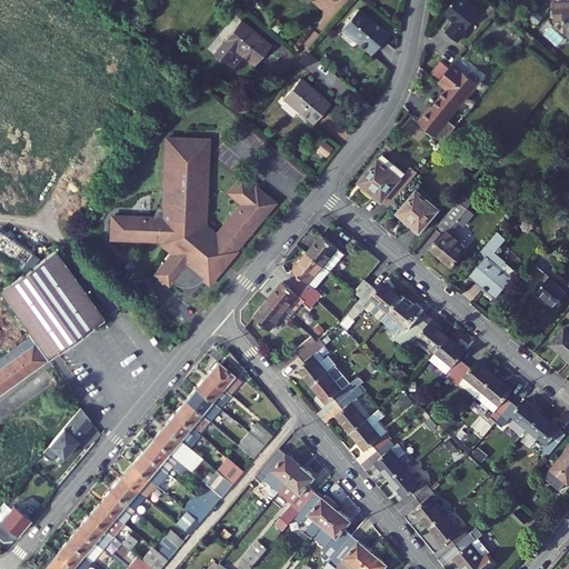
[(457,22),(448,33),(459,41),(481,13),(463,0),(455,0),(445,13),(457,22)]
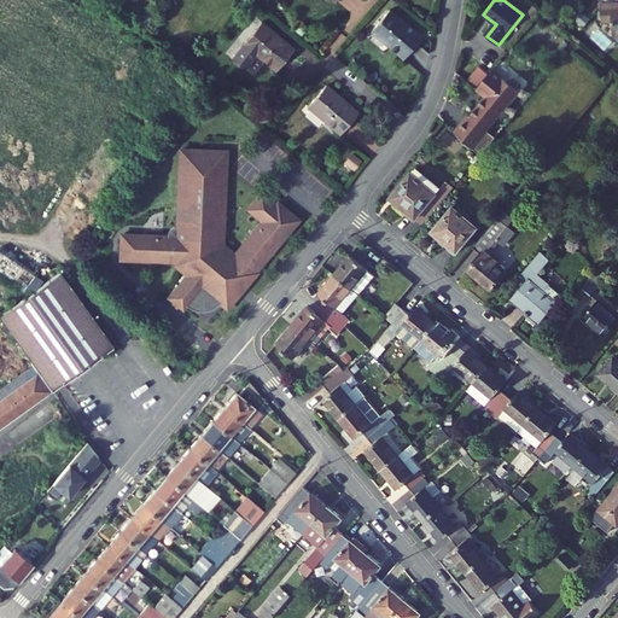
[(617,4),(600,5),(601,24),(612,23),(612,38),(617,36),(617,4)]
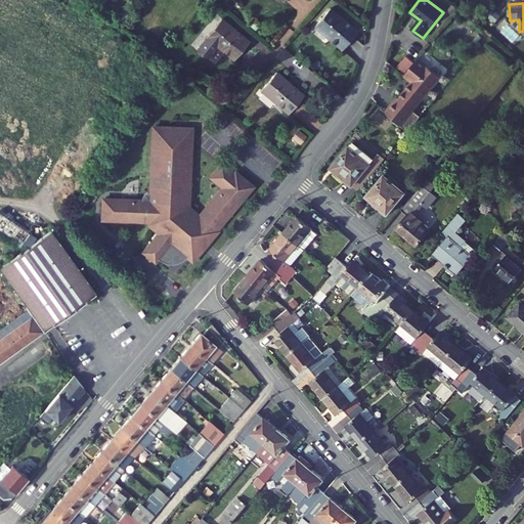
[(357,33),(331,10),(315,28),(343,51),(357,33)]
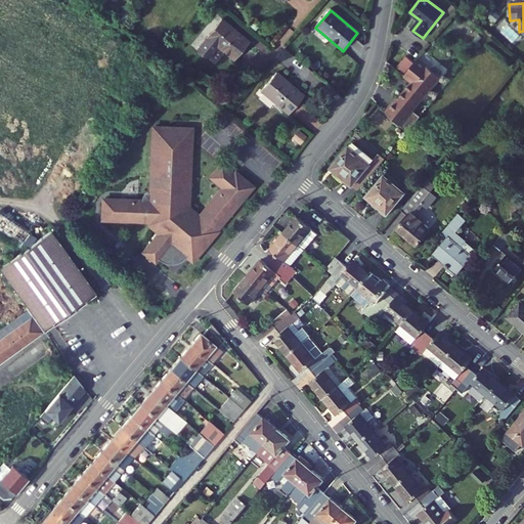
[(250,43),(222,20),(208,38),(209,39),(217,46),(234,60),(250,43)]
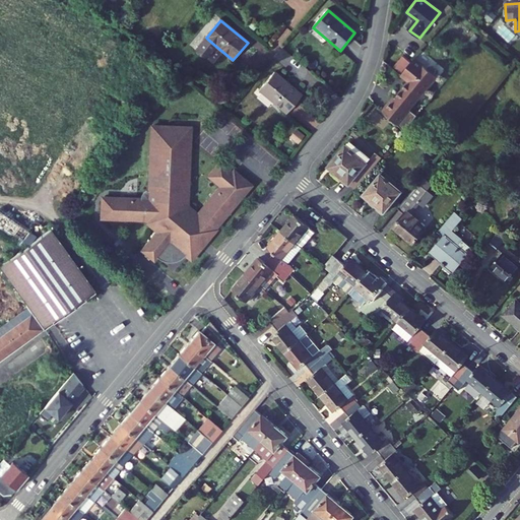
[(504,27),(498,34),(510,44),(515,38),(504,27)]
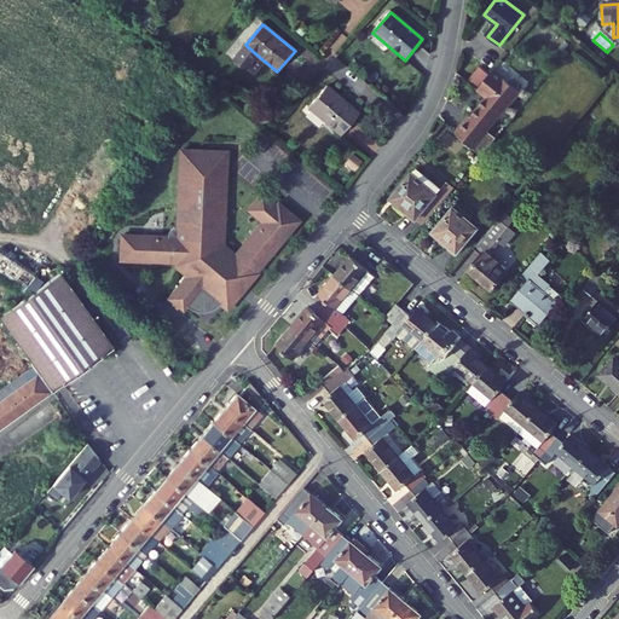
[(246,45),(233,59),(235,61),(247,46),(246,45)]
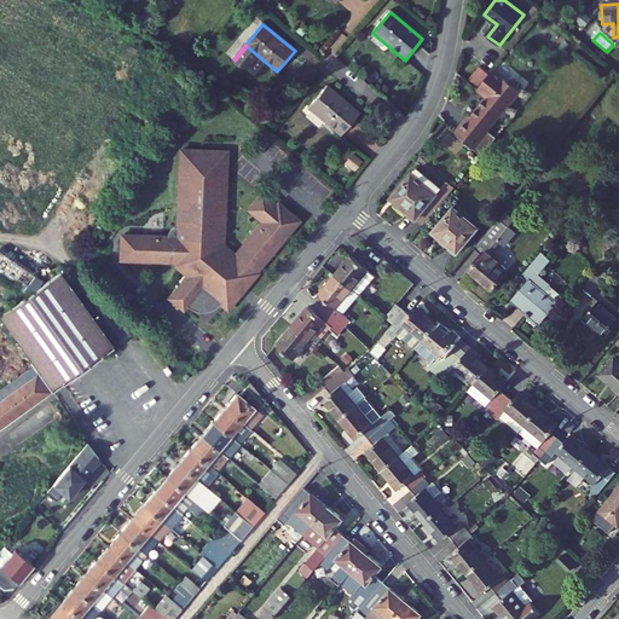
[(247,46),(235,61),(244,69),(256,55),(247,46)]
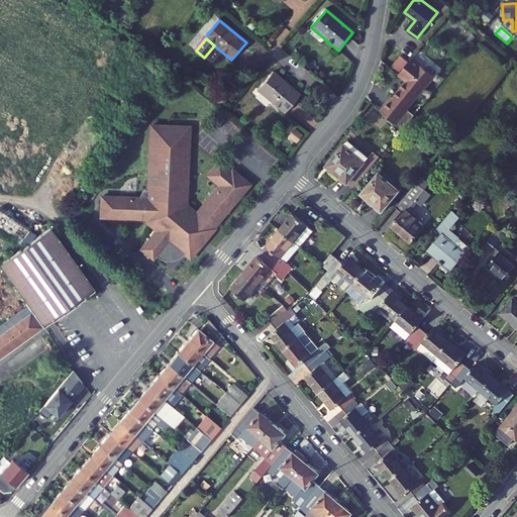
[(414,59),(400,76),(408,82),(394,98),(392,97),(381,111),(402,132),(415,116),(407,110),(435,77),(432,75),(433,73),(433,71),(430,68),(427,68),(426,70),(414,59)]
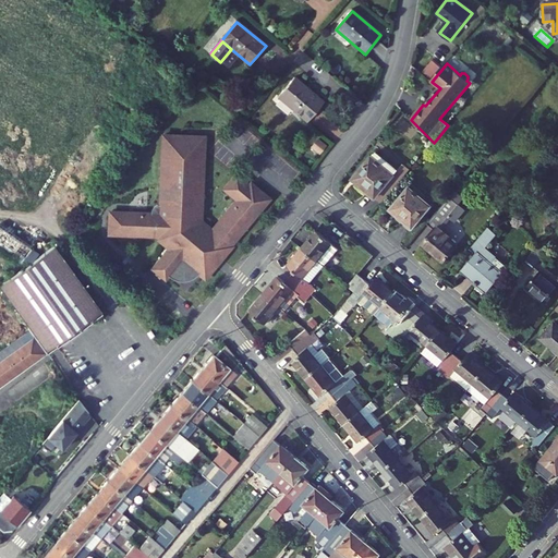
[(324,102),(294,77),(279,97),(308,121),(324,102)]
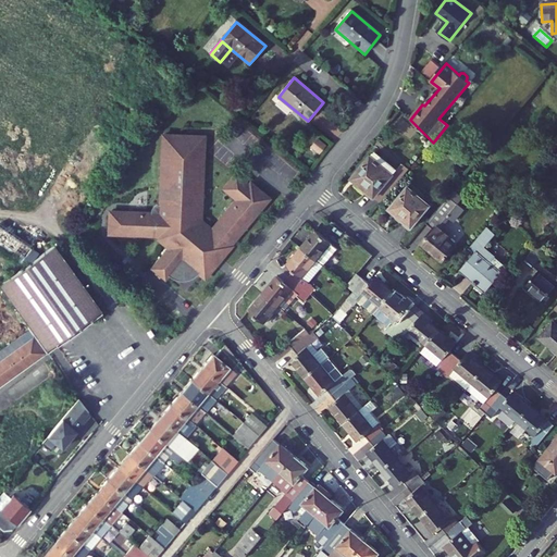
[(150,211),(111,210),(111,215),(108,215),(107,234),(158,235),(158,238),(168,247),(151,265),(156,269),(155,271),(161,276),(163,273),(165,271),(169,273),(172,275),(175,276),(178,277),(182,277),(185,277),(188,276),(192,275),(194,273),(197,271),(202,275),(205,272),(206,273),(211,267),(210,265),(221,252),(222,254),(226,248),(225,247),(242,226),(244,227),(247,223),(246,222),(267,197),(252,185),(251,186),(234,172),(221,187),(234,198),(210,229),(199,220),(200,184),(202,184),(202,177),(200,177),(200,173),(202,173),(202,168),(201,168),(201,135),(160,134),(160,166),(158,166),(158,172),(159,172),(159,176),(158,176),(158,183),(159,183),(159,203),(156,205),(153,206),(151,209),(150,211)]
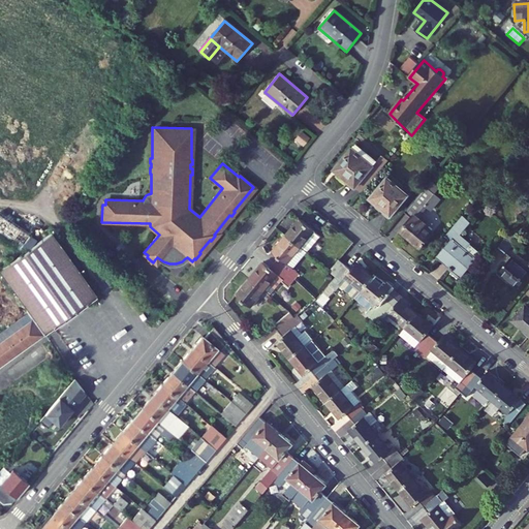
[(304,144),(310,135),(302,129),(296,137),(304,144)]
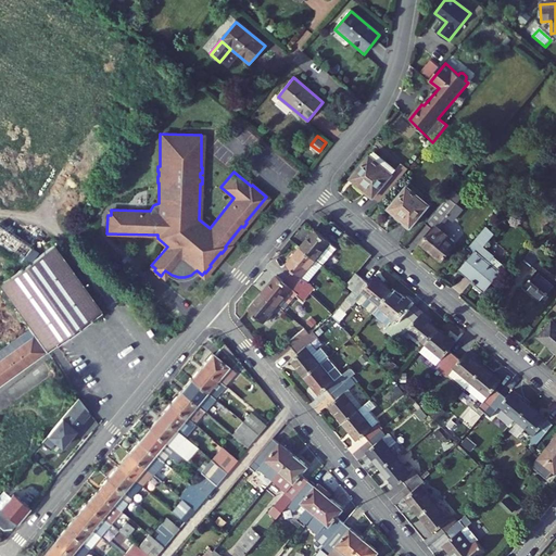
[(374,152),(351,178),(374,197),(392,175),(389,172),(392,168),(389,166),(390,165),(380,155),(379,158),(374,152)]
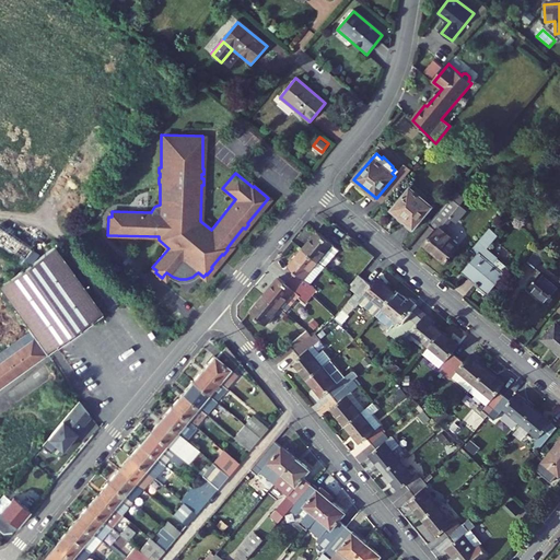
[(405,165),(395,176),(376,198),(383,205),(411,171),(405,165)]
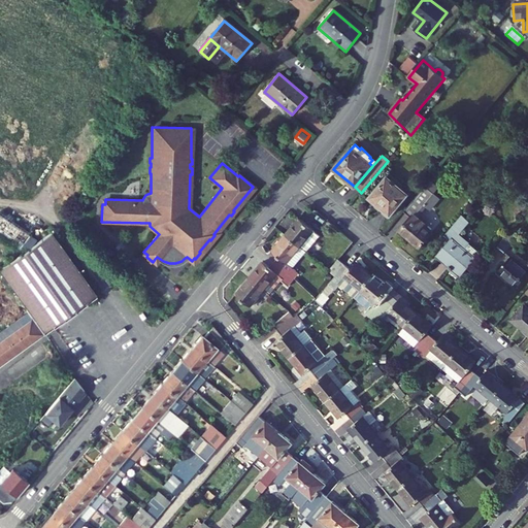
[(386,177),(368,198),(390,217),(407,195),(386,177)]
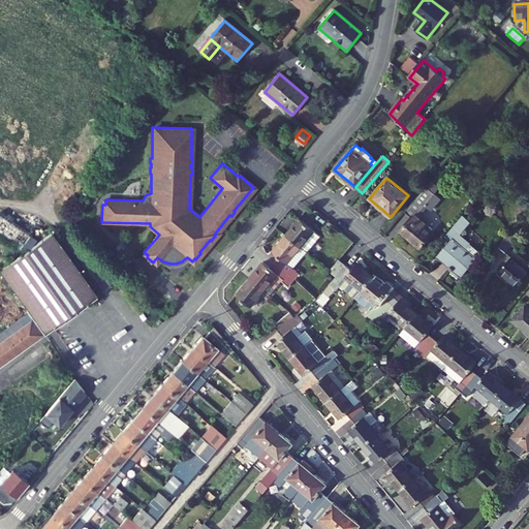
[(431,181),(426,188),(434,194),(439,188),(431,181)]
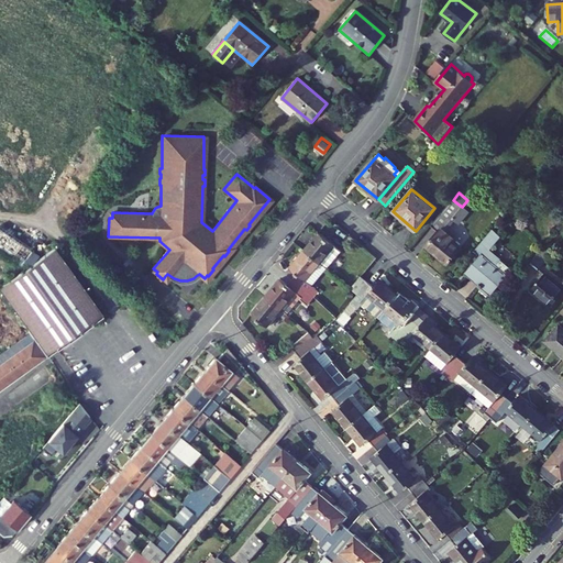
[(438,232),(427,246),(448,264),(460,250),(450,242),(453,238),(445,231),(454,221),(464,209),(462,207),(453,200),(431,227),(438,232)]
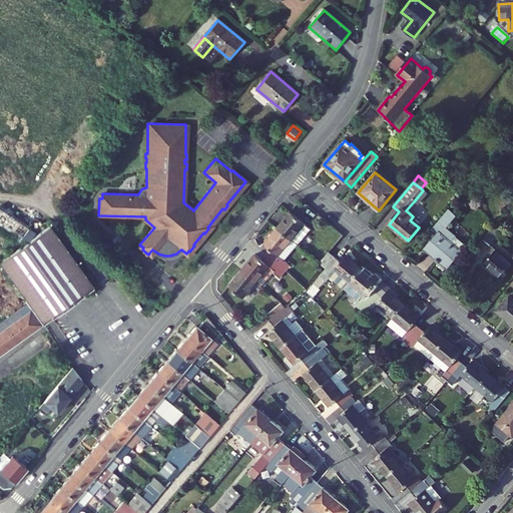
[(423,190),(414,201),(418,204),(427,193),(423,190)]
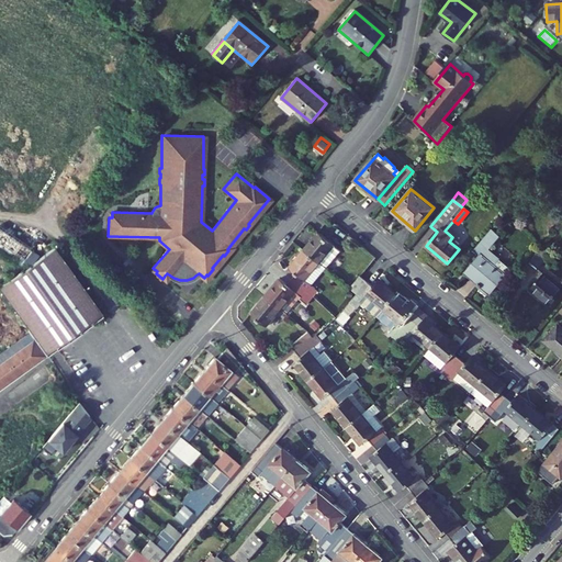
[(13,260),(23,266),(33,253),(0,228),(0,248),(14,258),(13,260)]
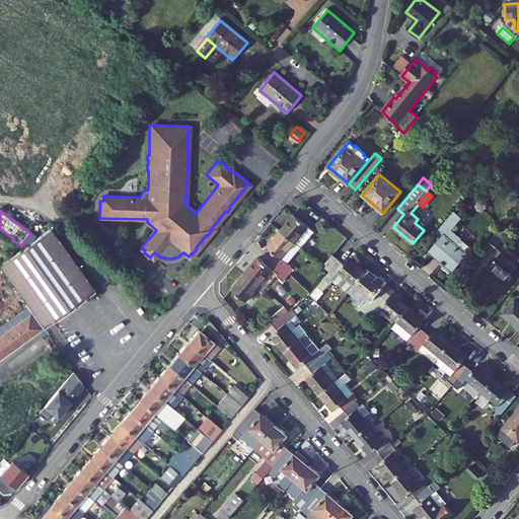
[(443,237),(431,252),(452,271),(472,246),(453,230),(463,218),(455,211),(437,232),(443,237)]
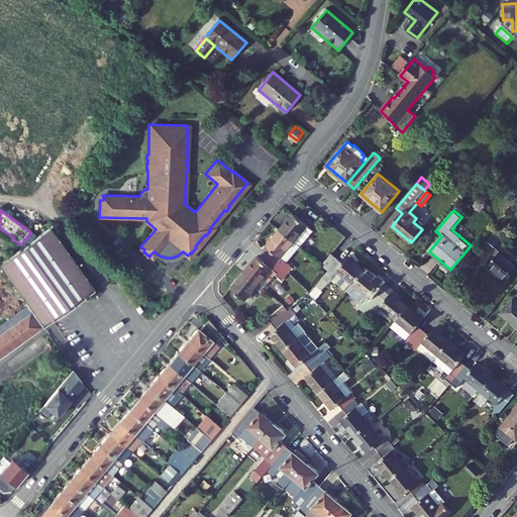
[(307,224),(294,213),(281,228),(294,240),(307,224)]
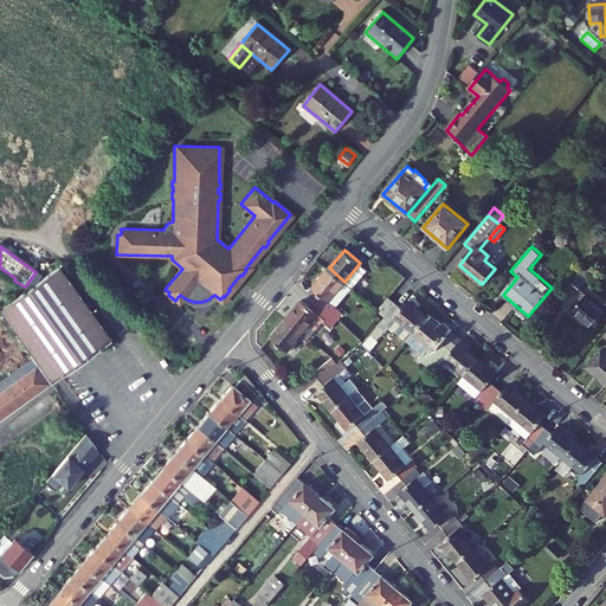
[(367,270),(360,263),(345,282),(352,288),(367,270)]
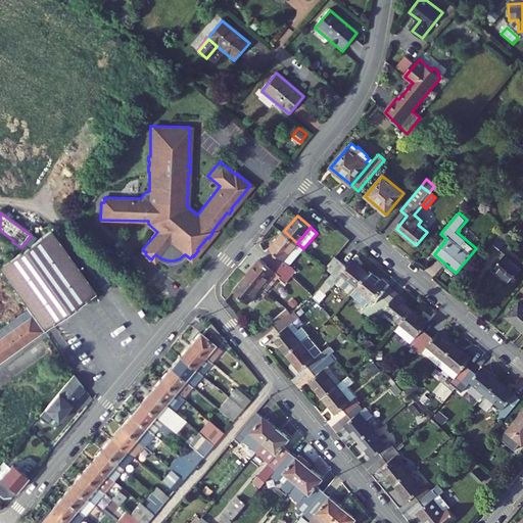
[(507,230),(494,244),(501,249),(513,235),(507,230)]
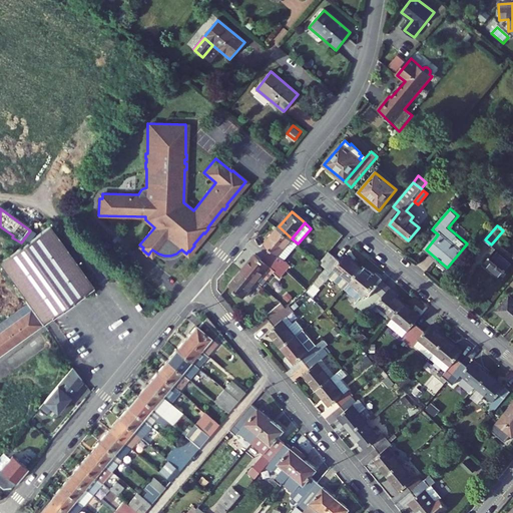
[(0,356),(94,288),(50,226),(0,262),(0,265),(28,305),(0,325),(0,356)]
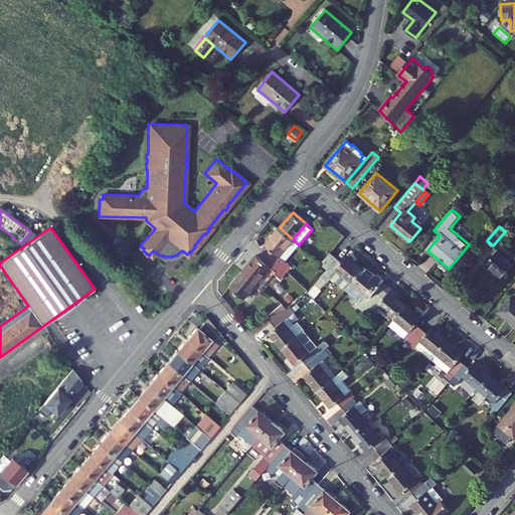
[(299,244),(293,239),(280,227),(266,243),(273,249),(268,254),(289,272),(293,266),(286,261),(299,244)]
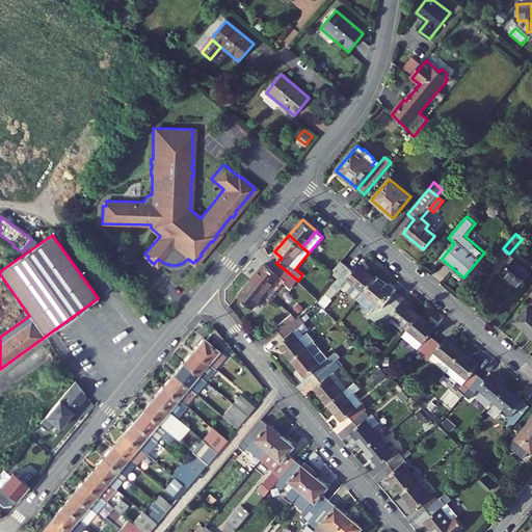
[(531,272),(514,258),(502,272),(522,288),(531,275),(531,272)]
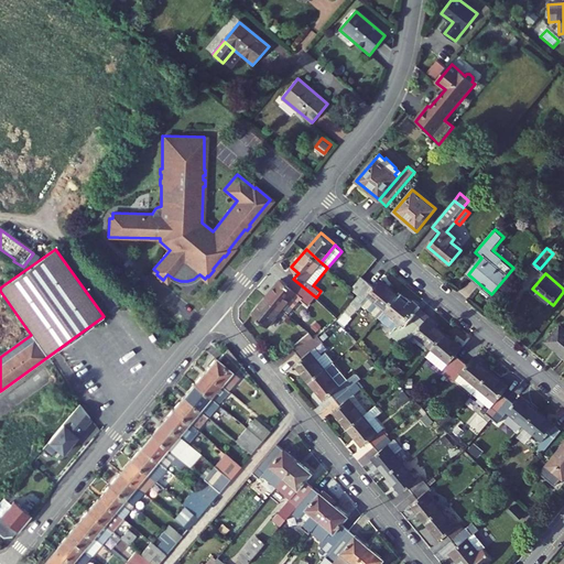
[(369,282),(362,277),(351,289),(358,294),(369,282)]
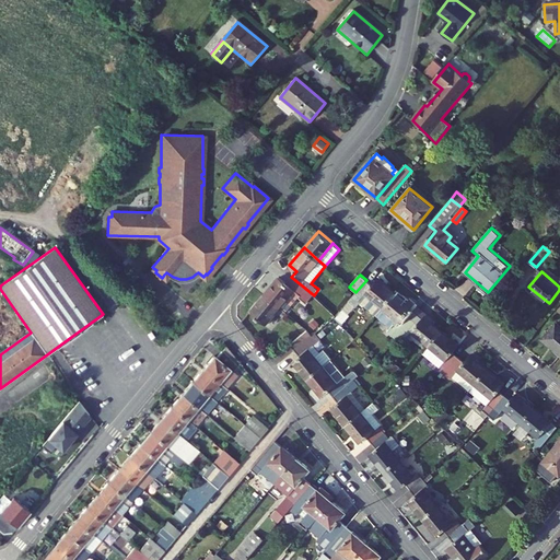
[(287,282),(279,276),(265,293),(280,305),(287,312),(299,296),(306,303),(314,295),(291,277),(287,282)]
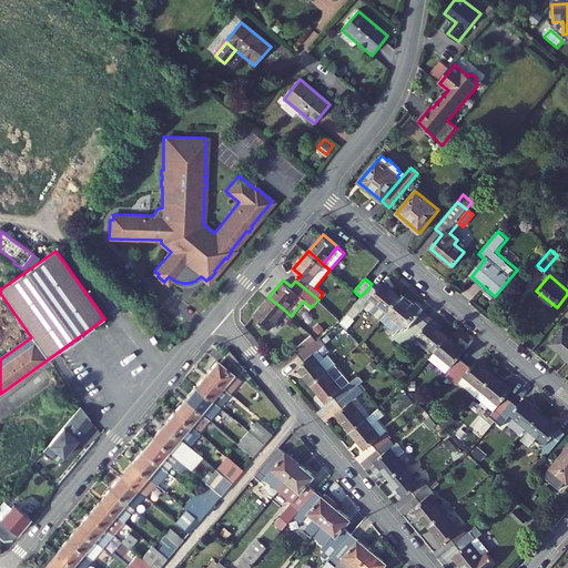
[(401,296),(383,282),(377,290),(372,284),(361,296),(355,303),(364,311),(369,304),(377,311),(381,306),(387,313),(401,296)]
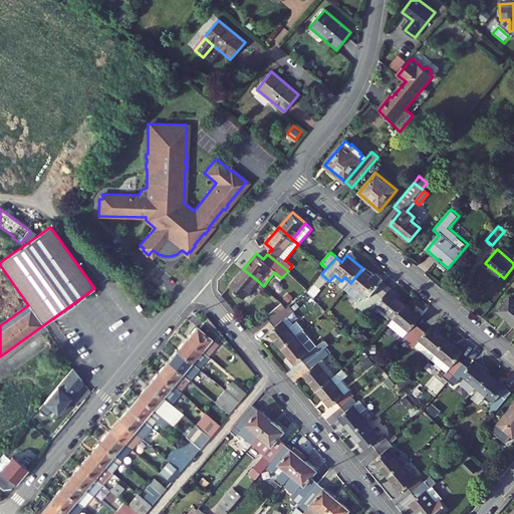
[(369,274),(362,268),(350,283),(345,289),(359,300),(356,304),(363,311),(364,309),(378,292),(374,289),(379,282),(369,274)]
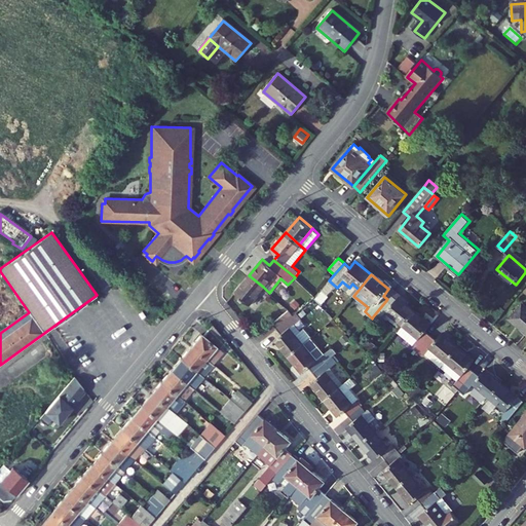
[(249,304),(263,287),(249,275),(235,292),(249,304)]
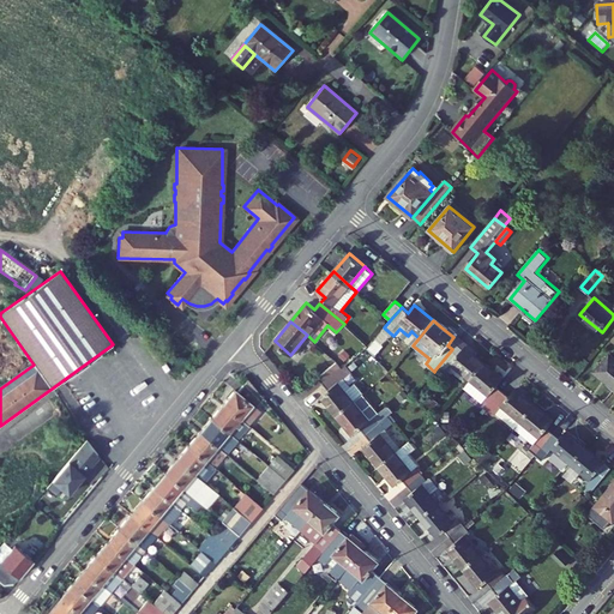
[(462,338),(445,324),(441,327),(453,337),(447,345),(452,349),(462,338)]
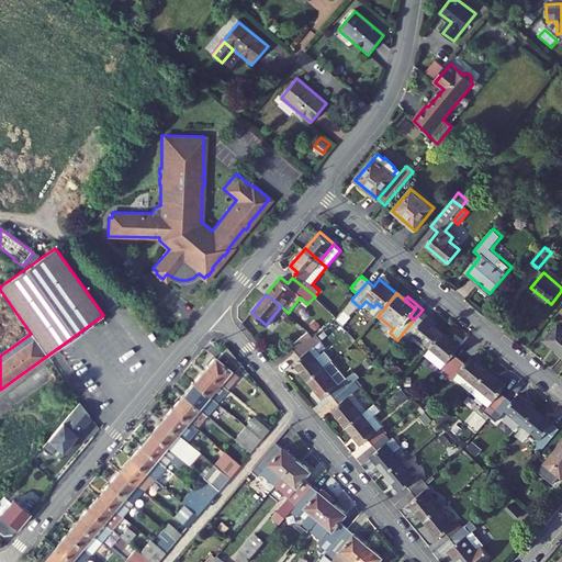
[(438,323),(423,310),(414,319),(419,325),(426,317),(436,326),(438,323)]
